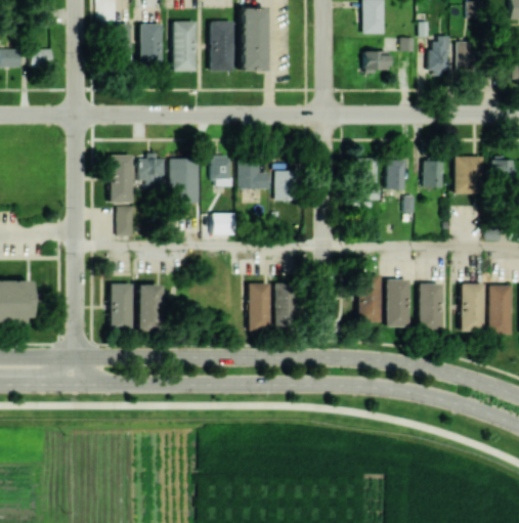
[(384,0),(362,0),(363,34),(385,34),(384,0)]
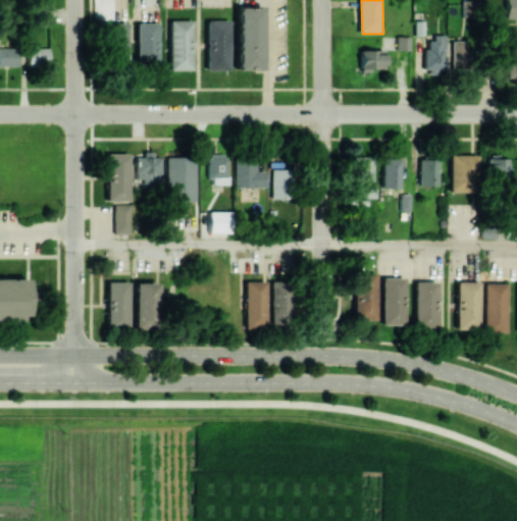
[(265,7),(241,7),(240,70),(264,70),(265,7)]
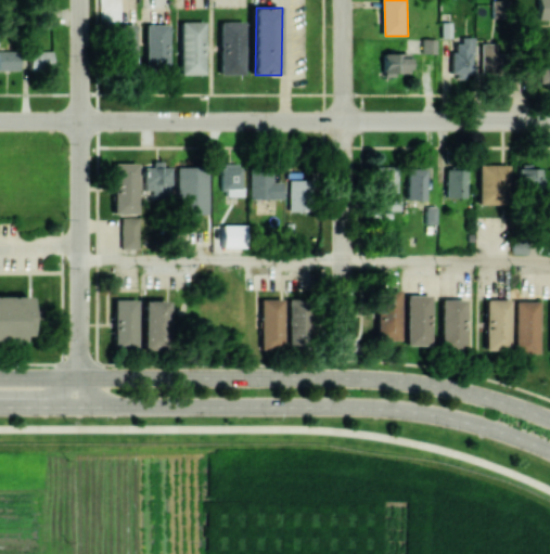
[(184,75),(208,75),(207,22),(183,23),(184,75)]
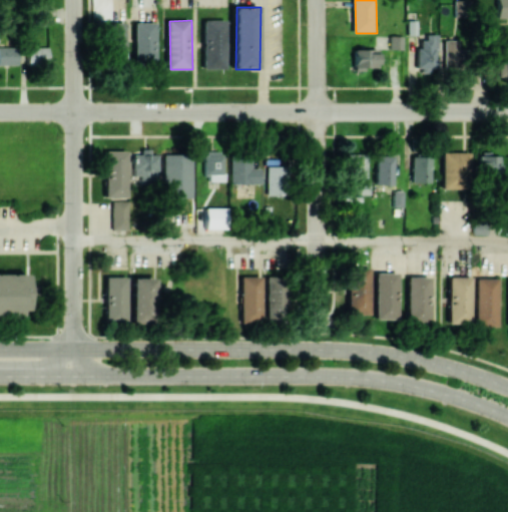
[(228,21),(206,20),(205,69),(228,69),(228,21)]
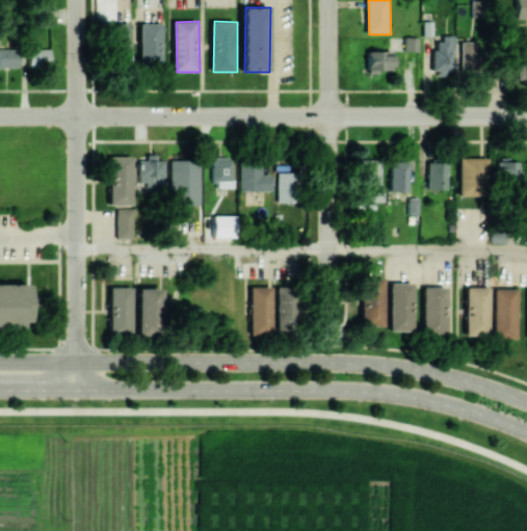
[(133,24),(113,24),(114,67),(134,67),(133,24)]
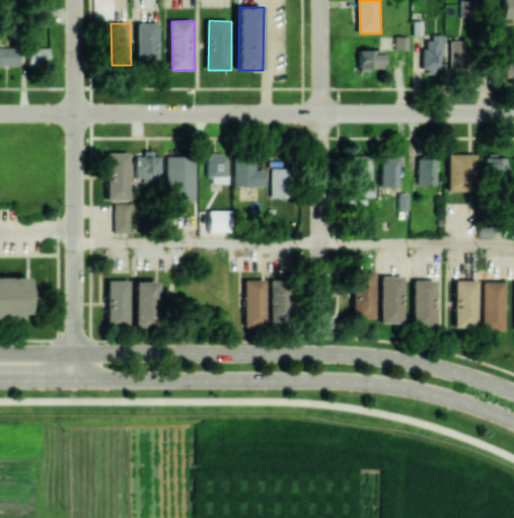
[(140,65),(161,64),(160,23),(139,23),(140,65)]
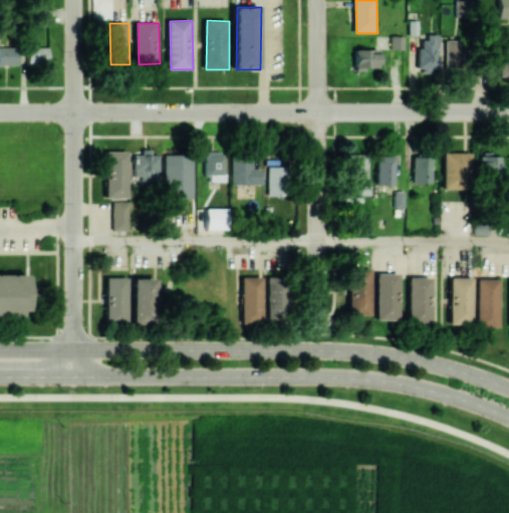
[(440,35),(430,35),(430,41),(421,41),(422,72),(441,71),(440,35)]
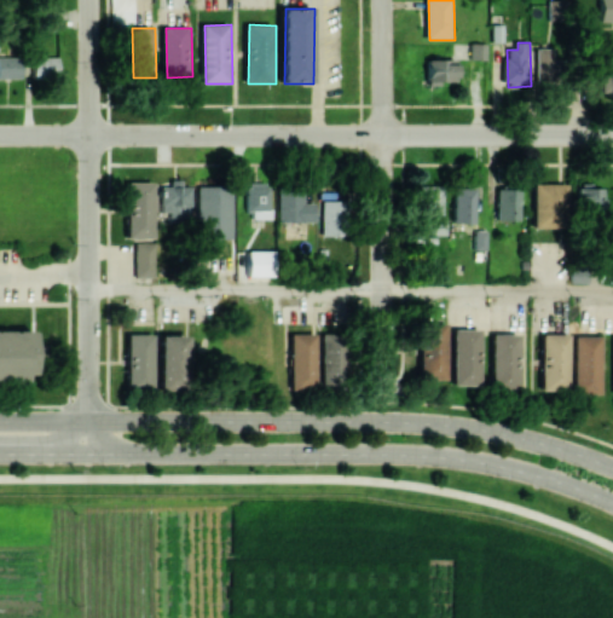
[(490,61),(490,45),(475,45),(474,61),(490,61)]
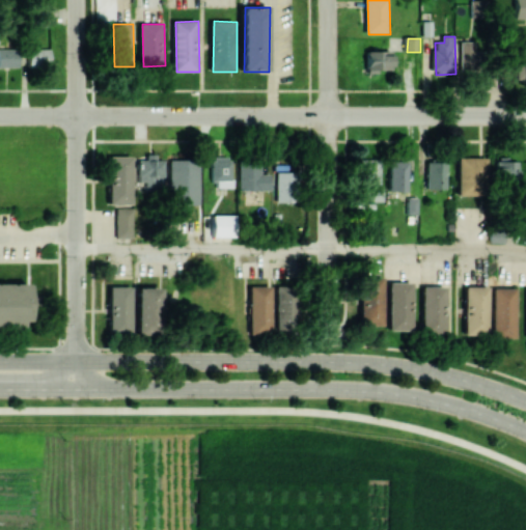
[(481,68),(481,52),(477,52),(477,43),(463,43),(463,68),(481,68)]
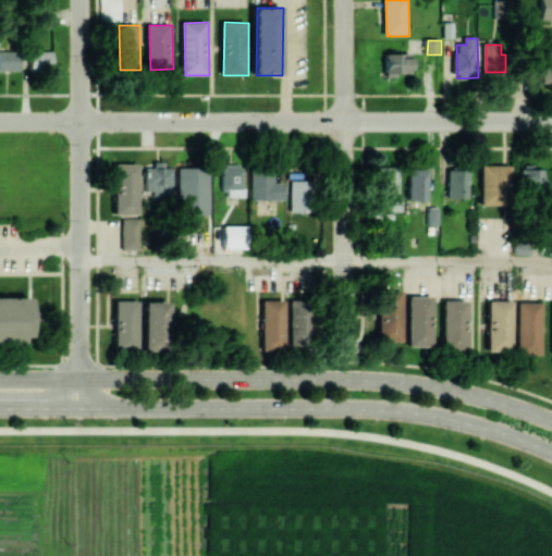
[(0,51),(0,71),(22,71),(22,51),(0,51)]
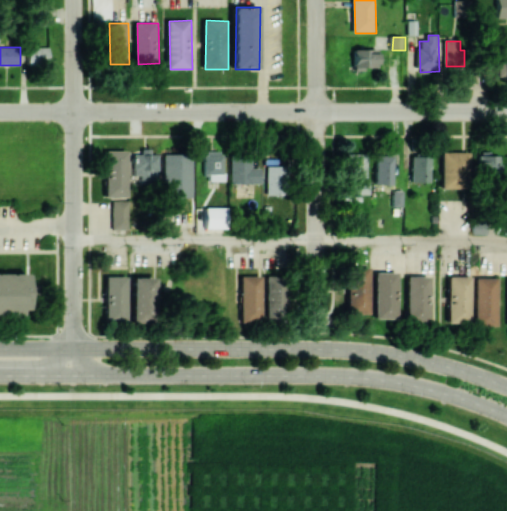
[(30,65),(51,64),(51,48),(29,48),(30,65)]
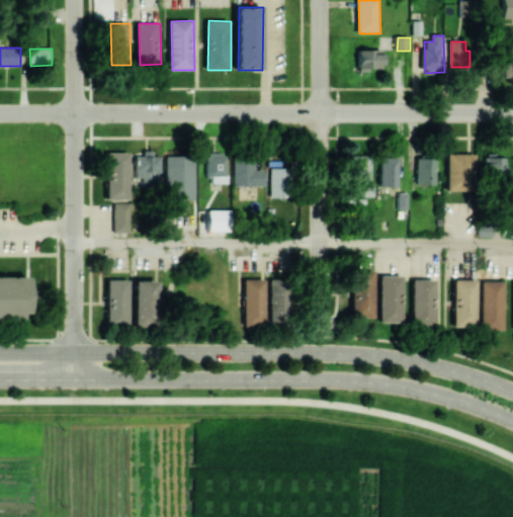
[(383,70),(383,51),(359,51),(360,71),(383,70)]
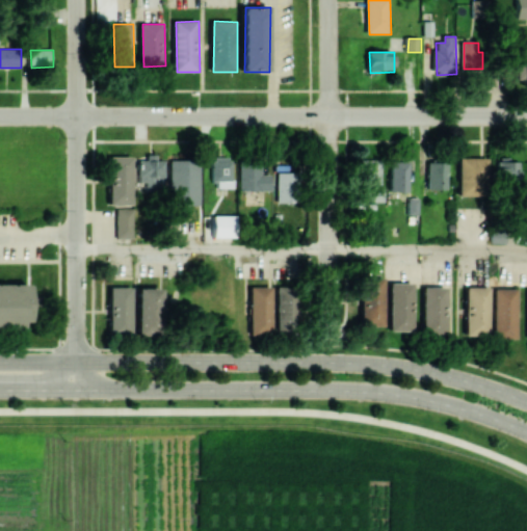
[(167,161),(160,161),(160,155),(150,156),(150,160),(140,161),(141,183),(149,183),(150,192),(167,191),(167,161)]
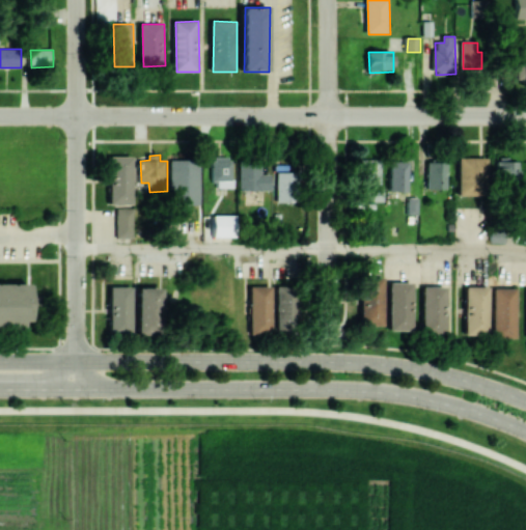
[(111,158),(111,204),(134,204),(134,157),(111,158)]
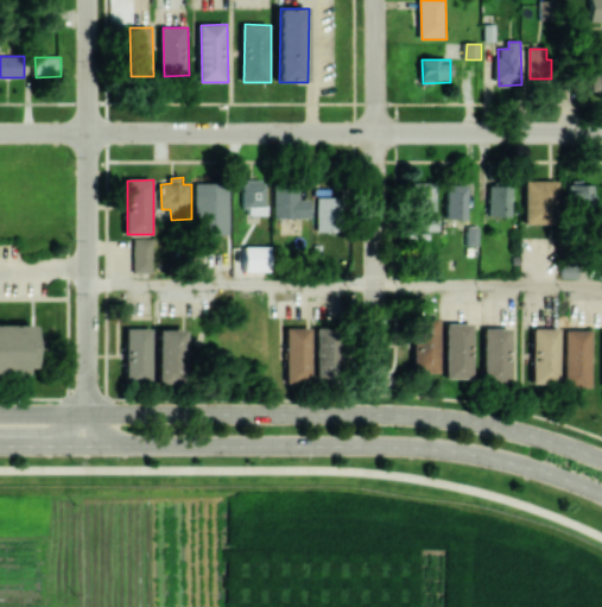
[(246,216),(267,216),(268,181),(247,181),(246,216)]
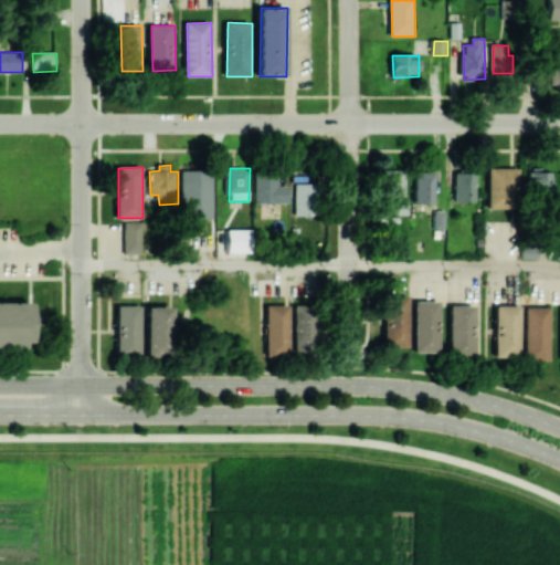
[(492,210),(519,209),(518,168),(490,169),(492,210)]
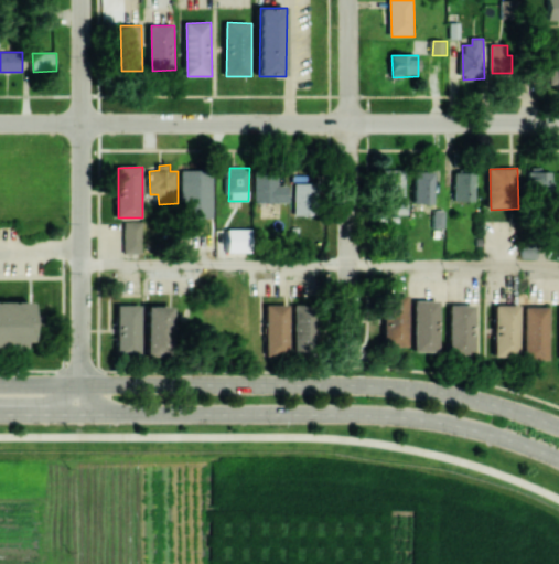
[(554,172),(544,172),(544,168),(535,168),(534,198),(552,198),(554,172)]
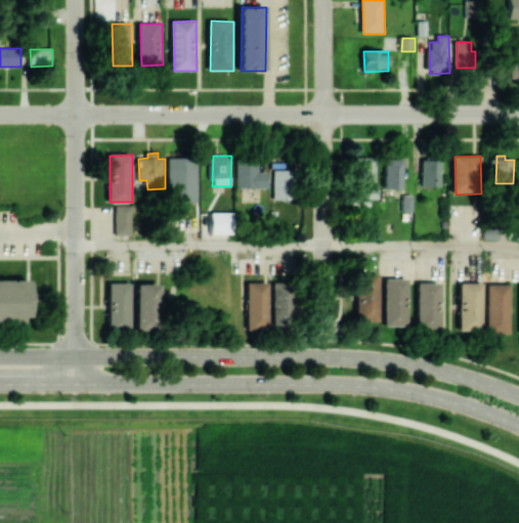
[(269,171),(262,171),(263,159),(239,158),(239,188),(269,188),(269,171)]
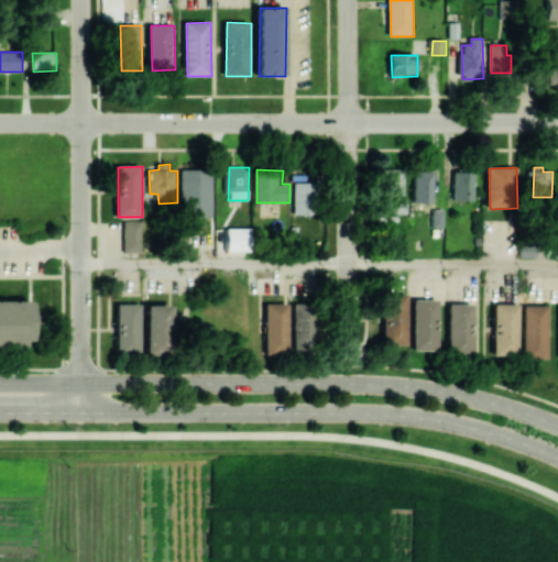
[(386,197),(407,196),(406,169),(385,169),(386,197)]
